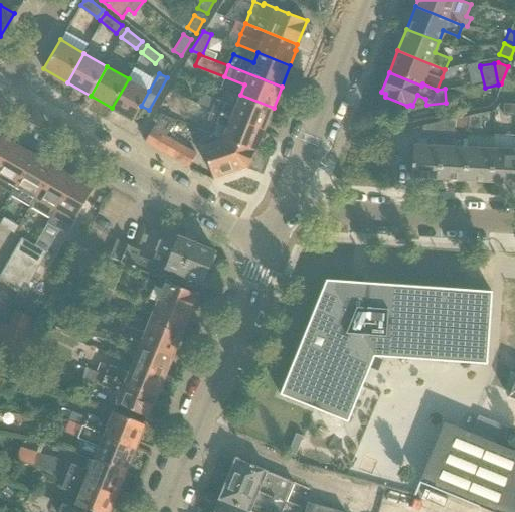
[(129,78),(112,108),(133,119),(141,106),(149,91),(129,78)]
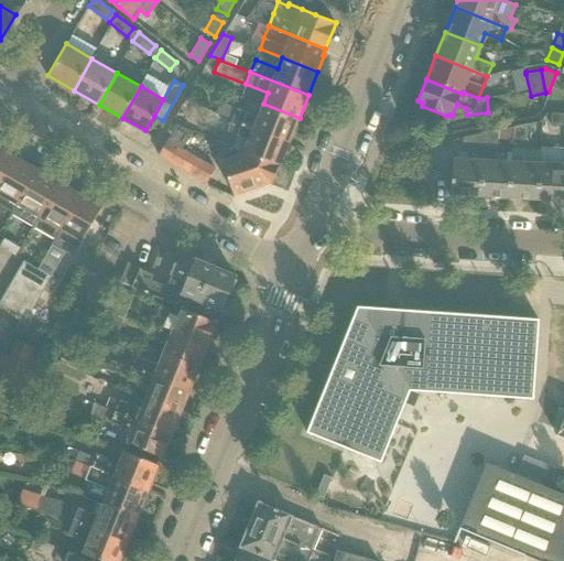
[(220,99),(216,111),(232,118),(237,106),(220,99)]
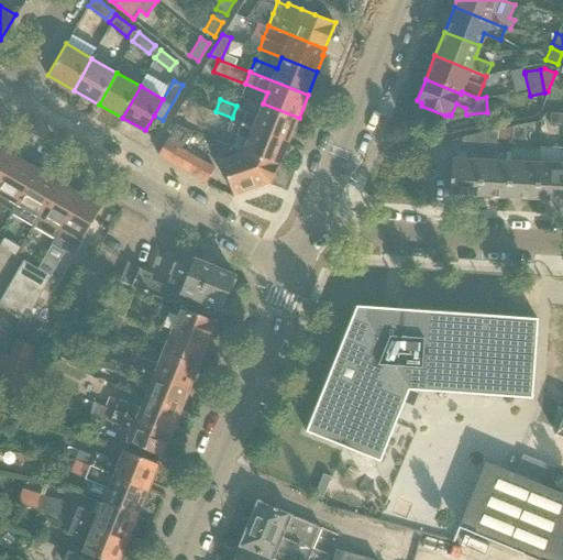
[(236,106),(232,118),(290,141),(299,118),(263,103),(258,114),(236,106)]
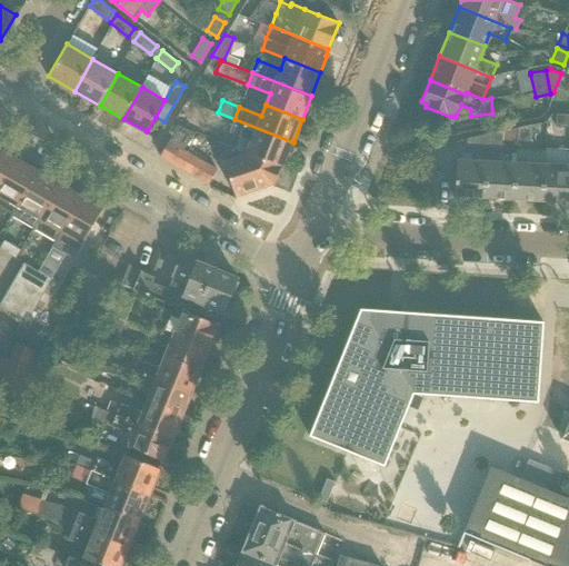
[(209,112),(206,122),(229,131),(235,119),(218,112),(211,109),(210,110),(209,112)]
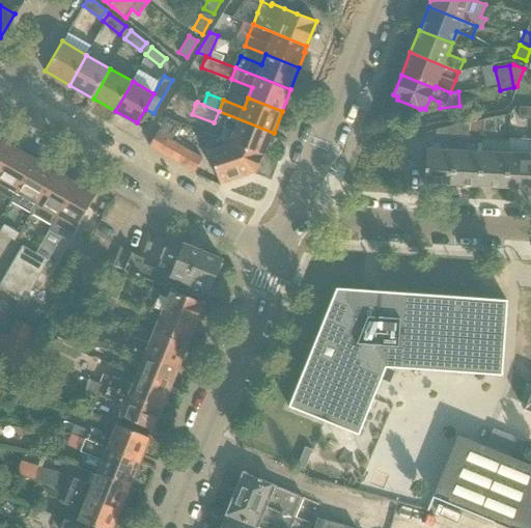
[(530,106),(519,106),(519,117),(530,117),(530,106)]
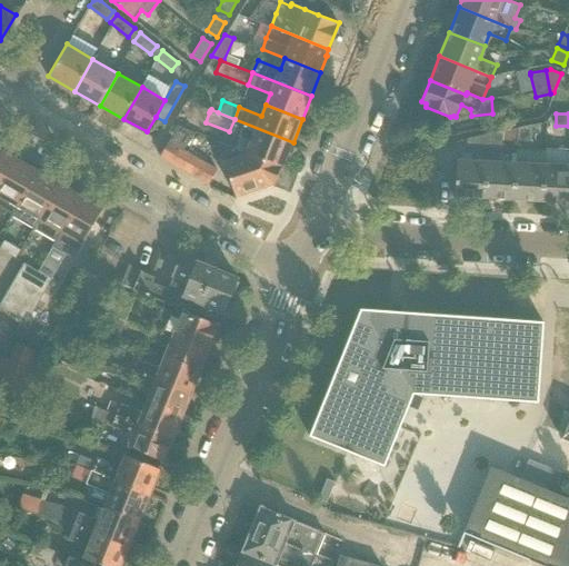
[(251,140),(247,150),(283,165),(293,142),(235,119),(229,131),(239,136),(251,140)]
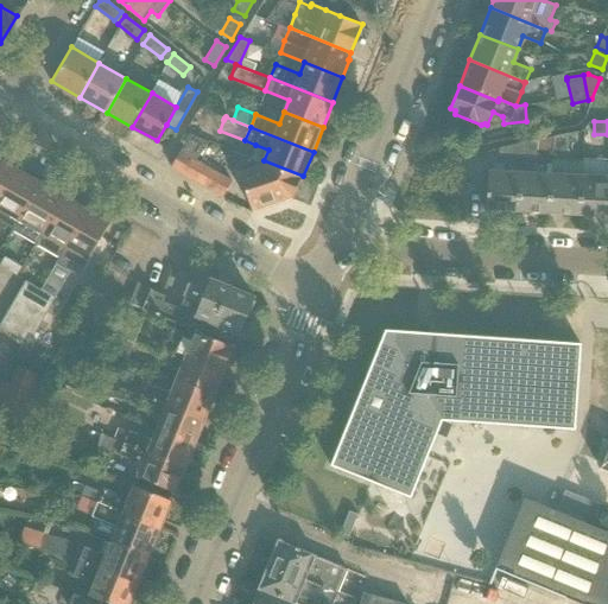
[(552,134),(552,148),(559,148),(568,150),(569,131),(563,132),(555,134),(553,134),(552,134)]
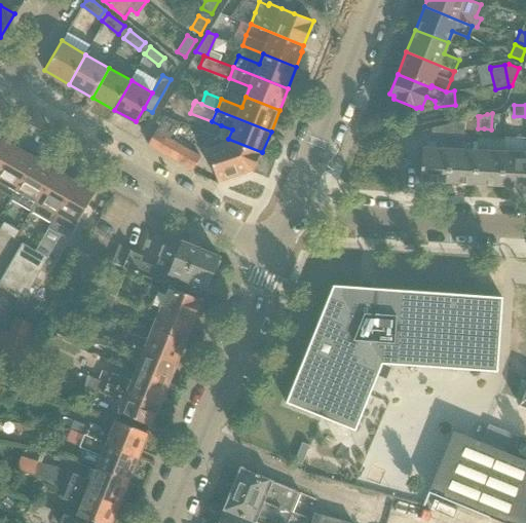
[(148,143),(192,169),(200,155),(171,138),(181,120),(164,114),(148,143)]
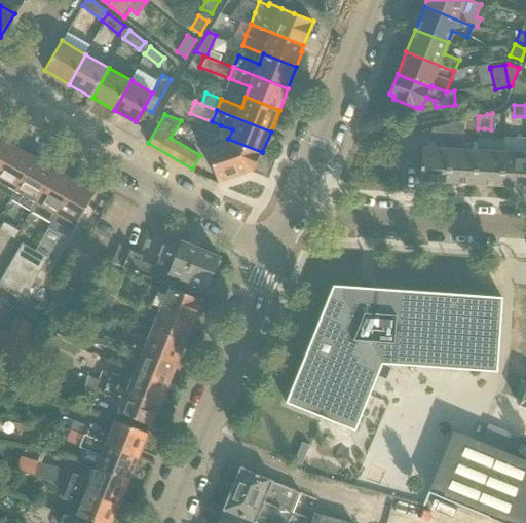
[(452,121),(451,135),(461,135),(463,135),(464,119),(452,121)]
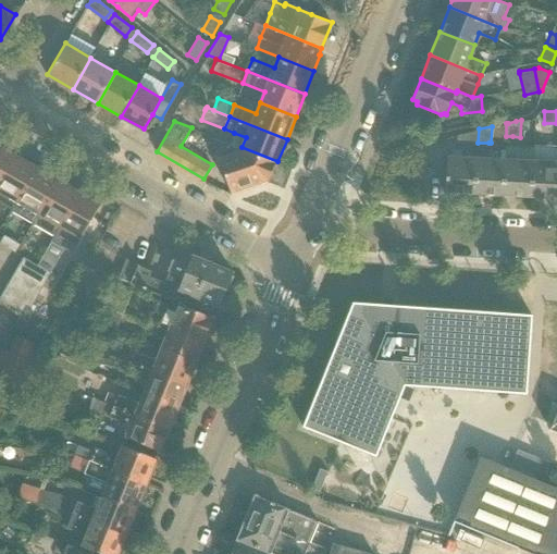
[(457,134),(456,142),(478,143),(479,128),(457,134)]
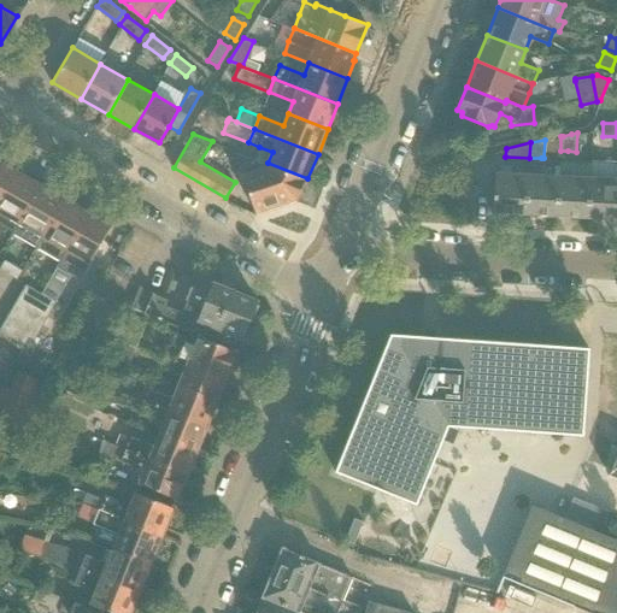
[(259,147),(254,160),(268,165),(268,163),(272,152),(259,147)]
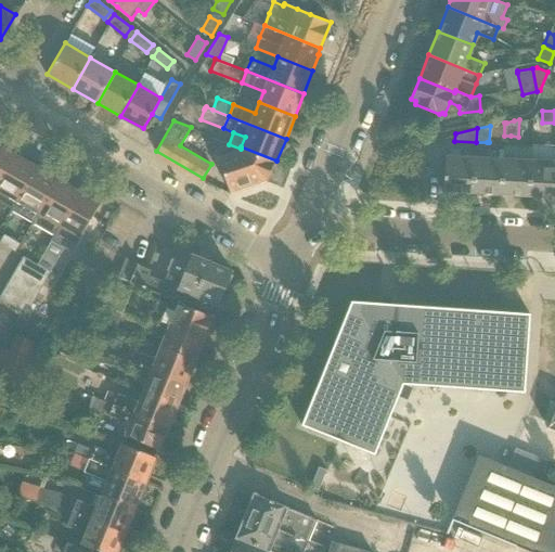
[(0,176),(14,152),(0,144),(0,176)]
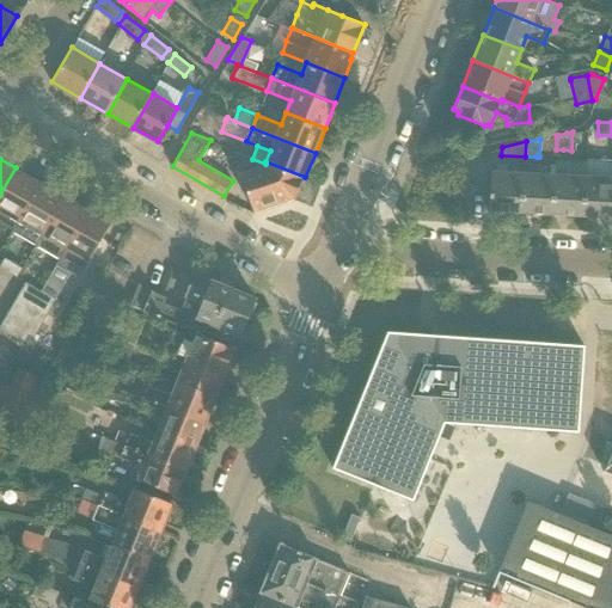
[(264,166),(242,176),(246,190),(254,212),(274,204),(294,197),(303,177),(305,178),(305,177),(265,161),(265,164),(264,166)]
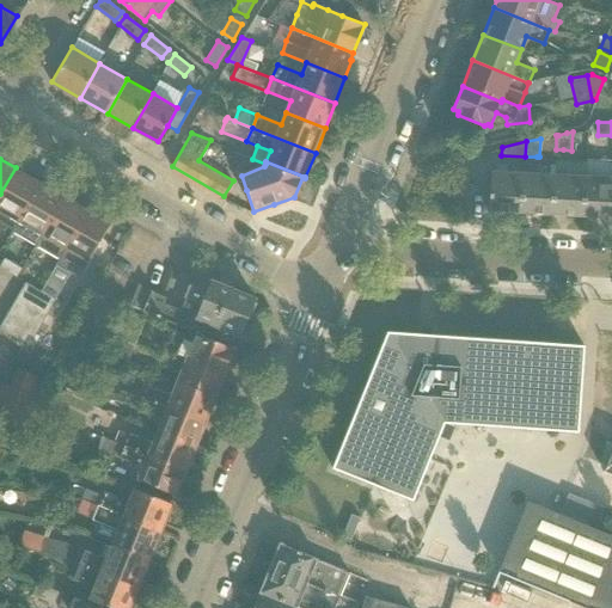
[(0,220),(12,228),(18,219),(40,182),(16,167),(0,194),(0,220)]
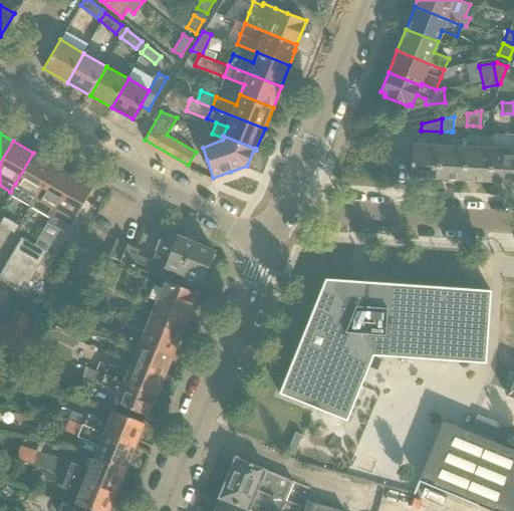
[(411,176),(437,178),(439,145),(412,144),(411,176)]
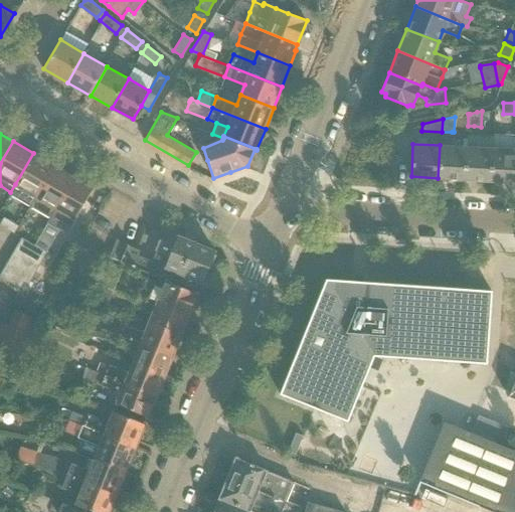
[(438,178),(464,179),(466,146),(440,145),(438,178)]
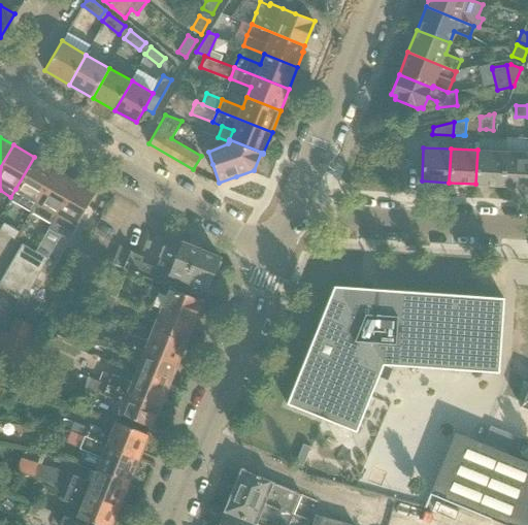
[(475,184),(502,185),(504,152),(477,150),(475,184)]
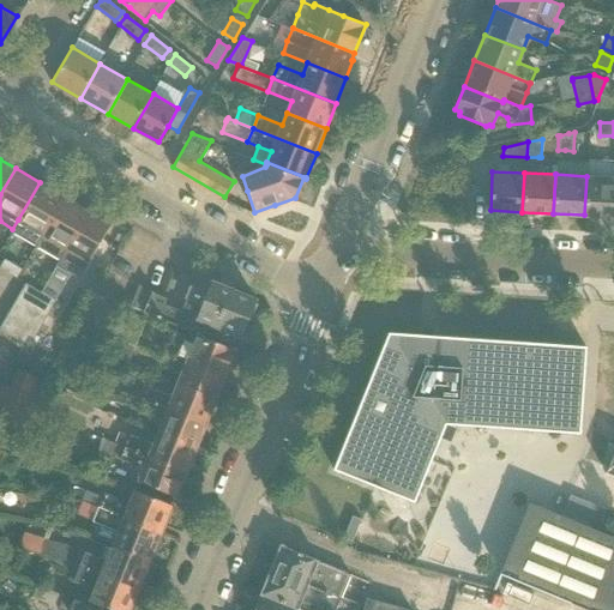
[(584,215),(613,216),(613,176),(587,176),(584,215)]
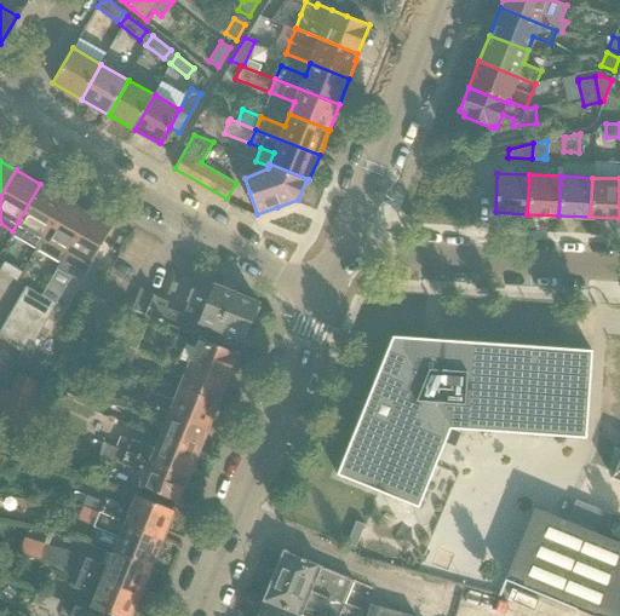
[(12,231),(11,232),(35,247),(42,236),(64,199),(40,184),(18,222),(12,231)]
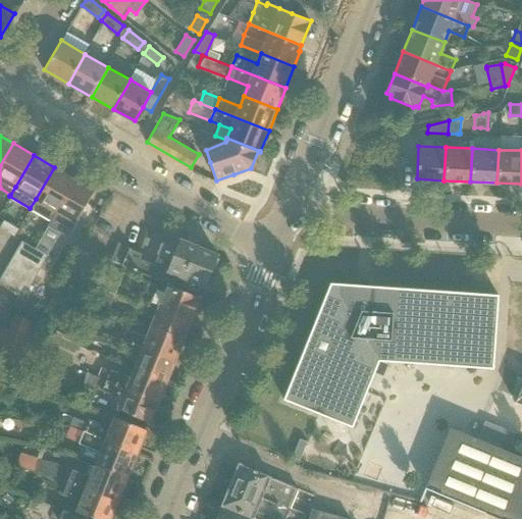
[(36,199),(30,208),(50,219),(55,210),(73,178),(54,167),(36,199)]
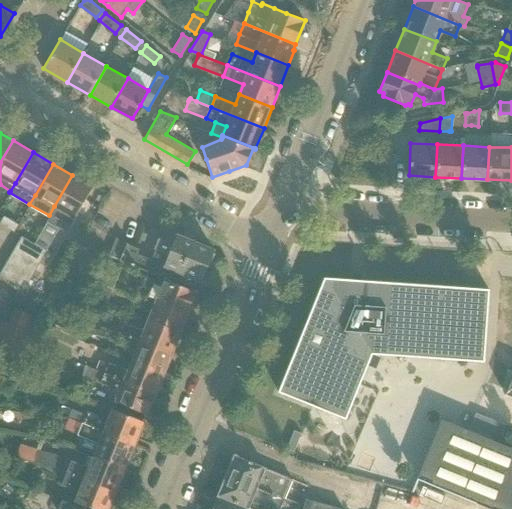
[(49,215),(46,220),(66,231),(74,217),(74,218),(92,188),(93,188),(93,187),(72,175),(54,206),(49,215)]
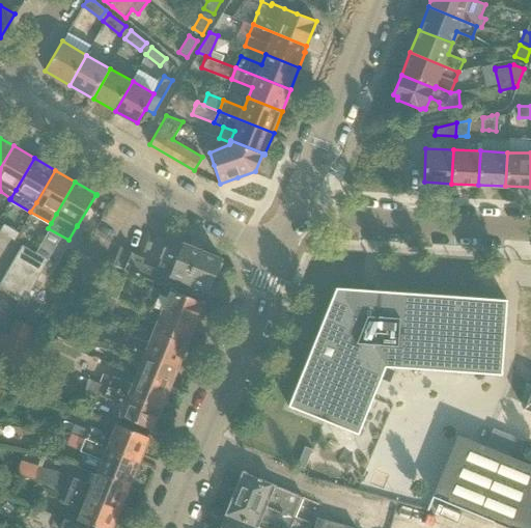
[(0,228),(0,230),(15,240),(15,238),(19,231),(3,222),(0,228)]
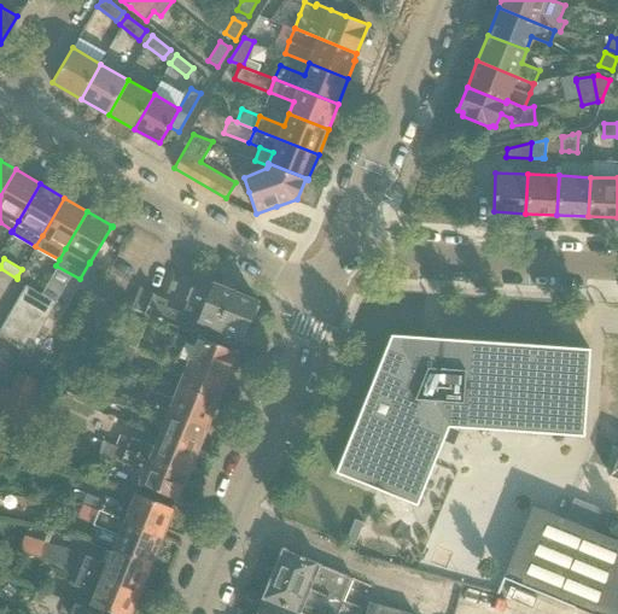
[(152,291),(143,313),(192,333),(199,331),(238,346),(250,319),(252,320),(258,303),(256,302),(257,300),(240,293),(197,275),(181,311),(165,304),(168,298),(152,291)]
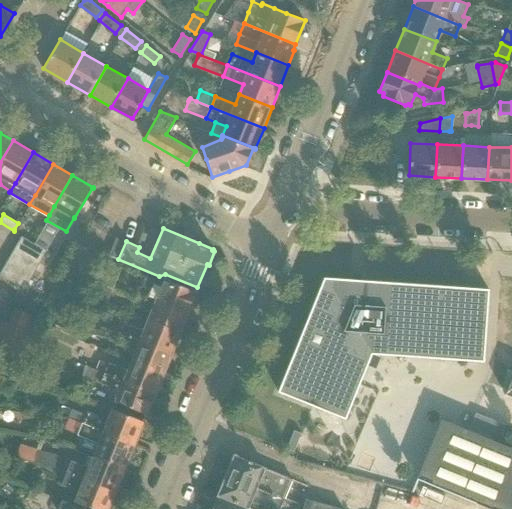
[(21,235),(15,245),(40,260),(46,249),(21,235)]
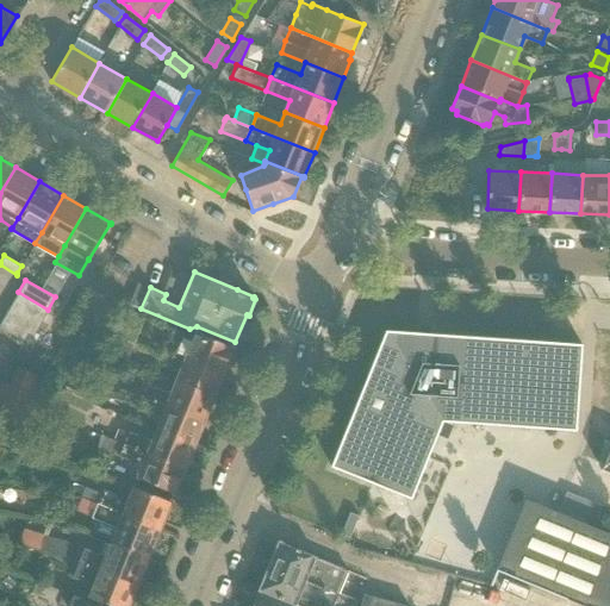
[(137,282),(128,303),(141,308),(150,287),(137,282)]
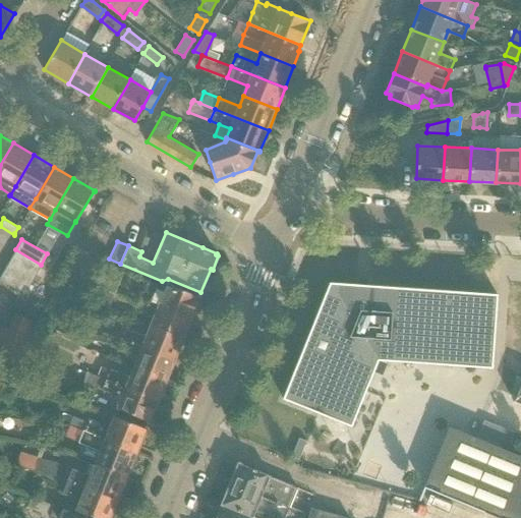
[(15,249),(9,261),(35,275),(41,265),(15,249)]
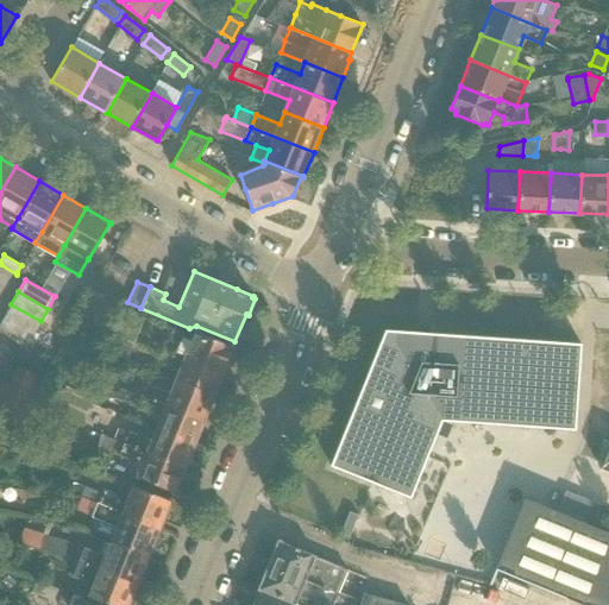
[(11,304),(4,317),(33,334),(41,321),(11,304)]
